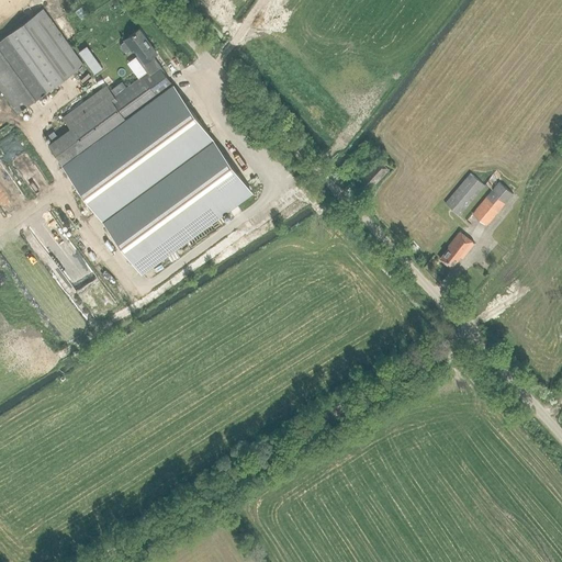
[(97,6),(93,0),(89,0),(86,2),(90,10),(97,6)]
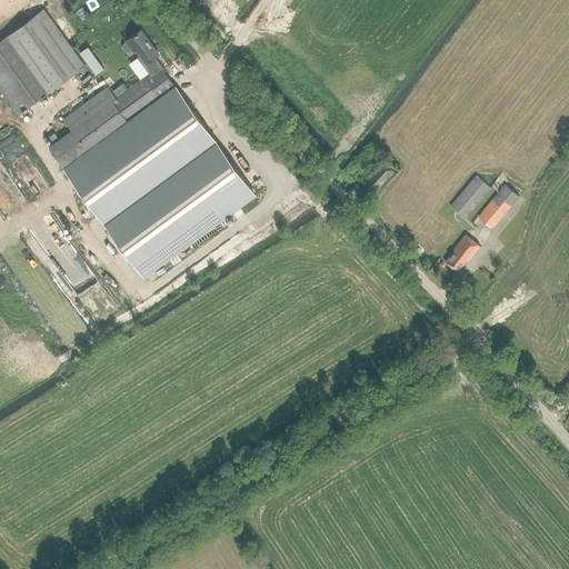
[(86,67),(45,10),(0,42),(0,88),(19,116),(86,67)]
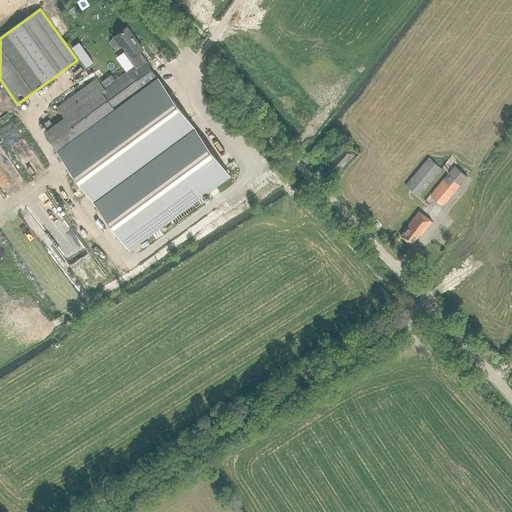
[(44,132),(129,248),(229,175),(158,79),(149,66),(150,65),(139,51),(143,48),(128,28),(115,37),(116,39),(113,40),(113,43),(115,47),(118,47),(121,45),(121,46),(123,44),(128,50),(125,52),(135,66),(104,89),(97,79),(58,107),(65,117),(44,132)]
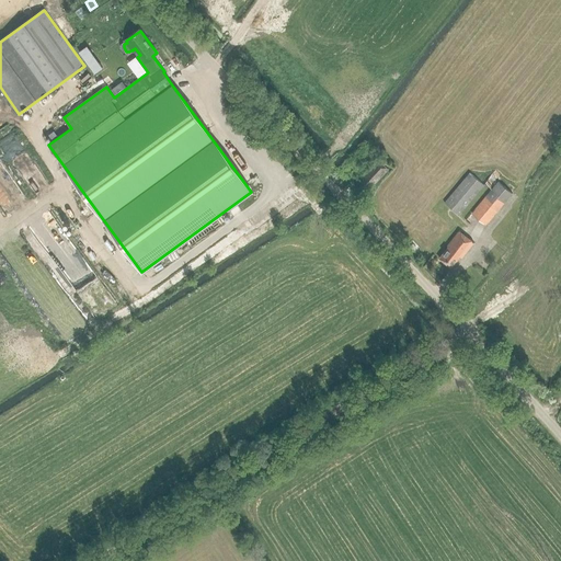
[(362,175),(364,178),(361,181),(368,187),(371,184),(373,185),(388,170),(377,160),(362,175)]
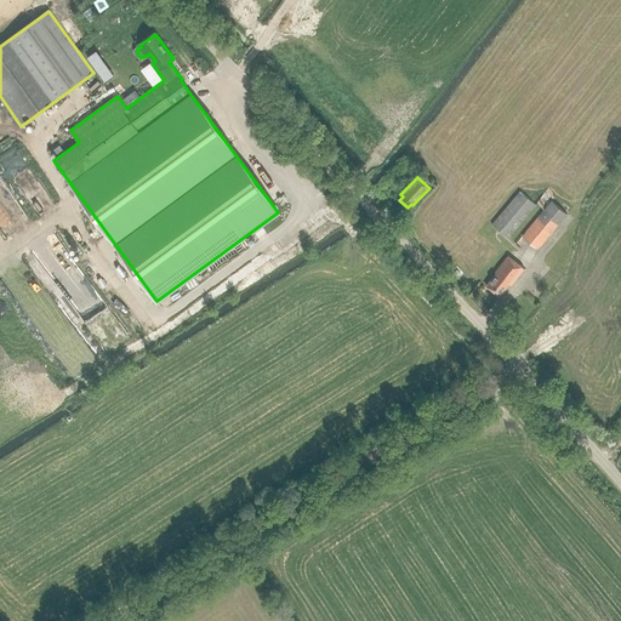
[(536,206),(520,192),(493,224),(508,239),(536,206)]
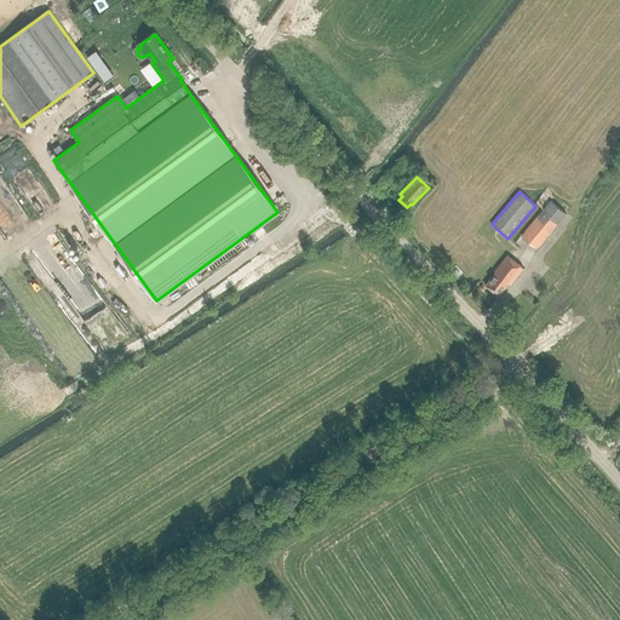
[(567,214),(552,202),(522,236),(537,250),(567,214)]
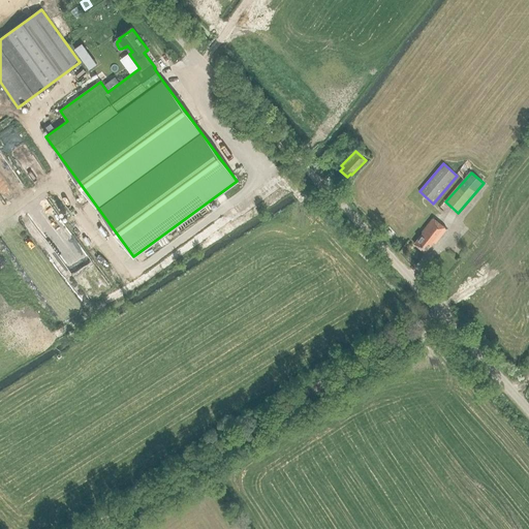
[(434,244),(446,230),(433,219),(421,234),(423,235),(414,244),(425,253),(433,243),(434,244)]
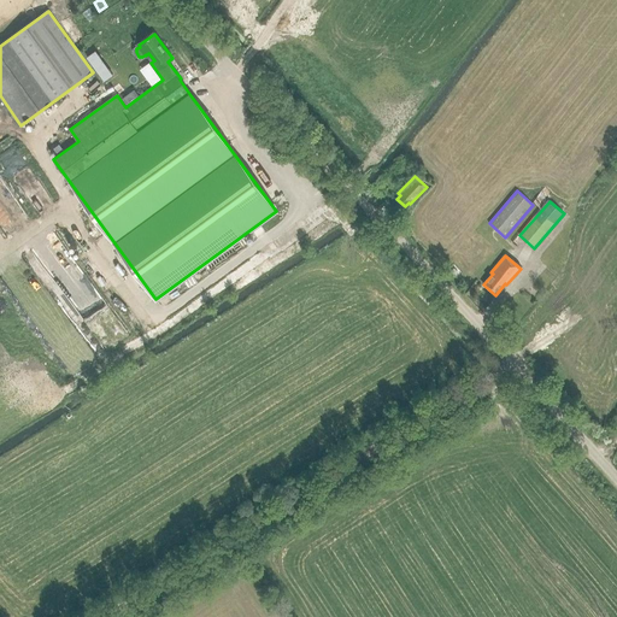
[(192,286),(211,274),(206,268),(188,281),(192,286)]
